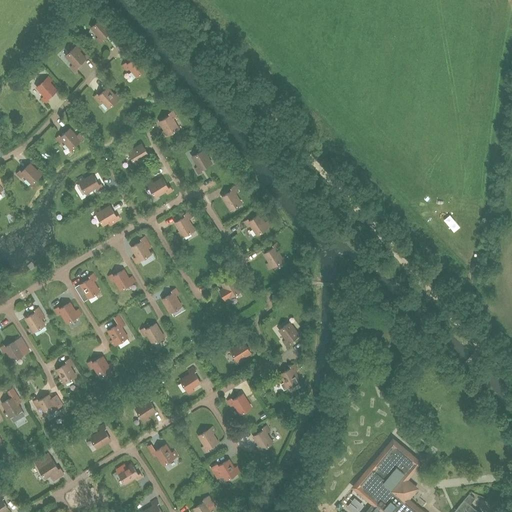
[(101,44),(103,41),(102,39),(111,31),(105,23),(107,21),(104,17),(91,28),(99,37),(96,39),(101,44)]
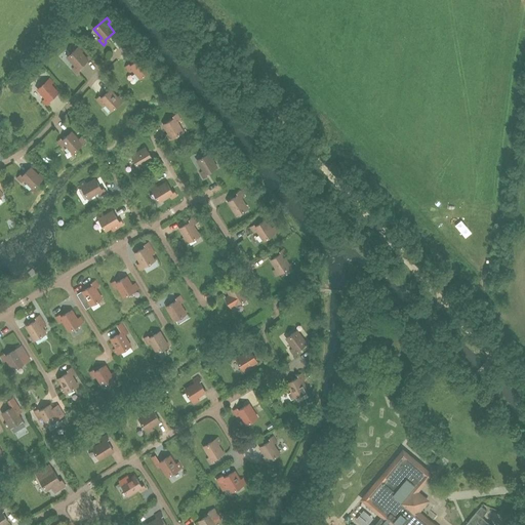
[(77,73),(80,71),(79,69),(88,61),(81,52),(84,50),(80,46),(68,57),(76,66),(73,69),(77,73)]
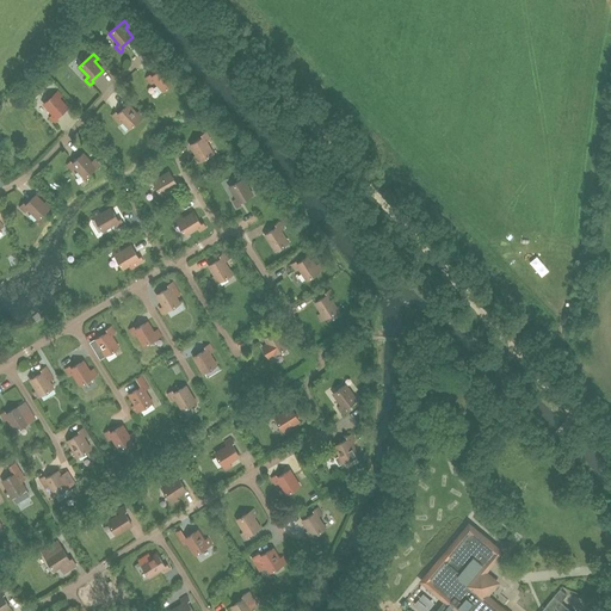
[(171,75),(164,67),(152,78),(150,75),(147,78),(152,84),(154,81),(164,92),(178,79),(173,73),(171,75)]
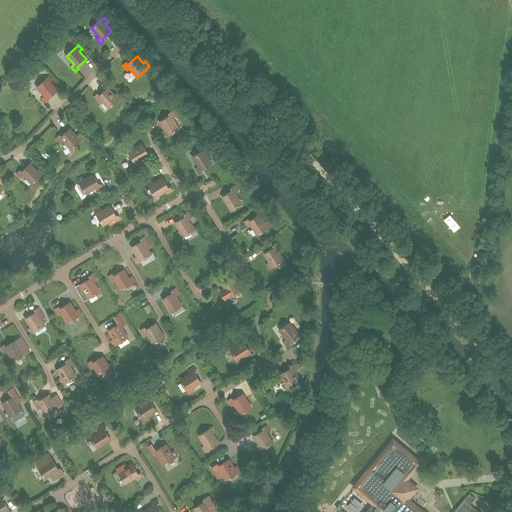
[(57,90),(50,82),(53,80),(49,76),(46,79),(37,87),(44,96),(42,98),(46,103),(49,100),(47,99),(57,90)]
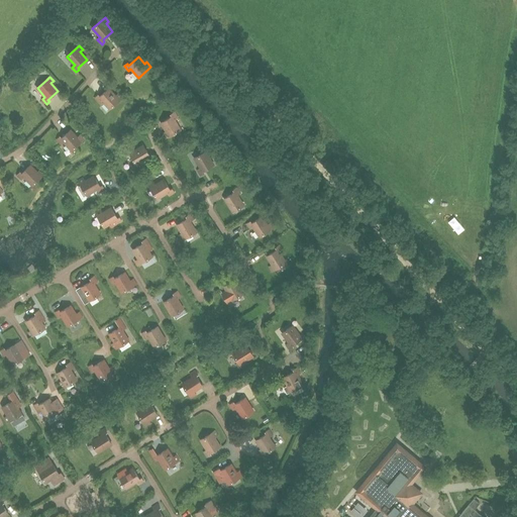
[(116,96),(109,89),(99,97),(98,95),(95,98),(99,103),(102,100),(110,109),(122,98),(118,94),(116,96)]
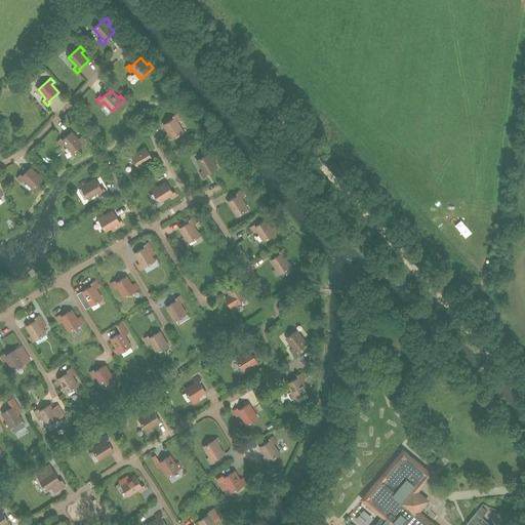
[(168,140),(184,132),(177,122),(180,120),(176,115),(173,116),(174,119),(164,125),(169,133),(166,135),(168,140)]
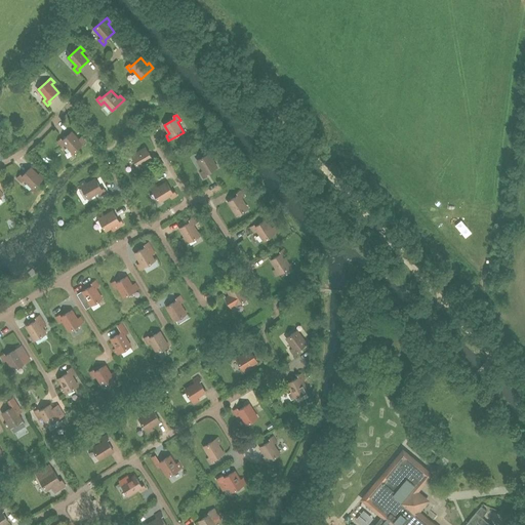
[(79,139),(72,132),(63,140),(61,139),(57,142),(62,147),(65,145),(73,153),(85,142),(81,137),(79,139)]
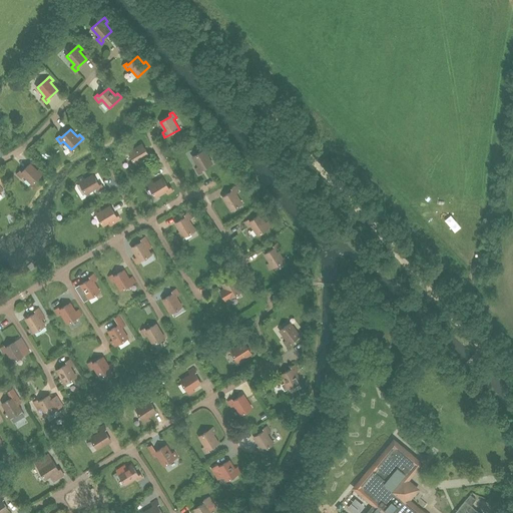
[(148,155),(142,144),(133,149),(131,146),(127,149),(135,163),(145,157),(147,160),(152,157),(150,153),(148,155)]
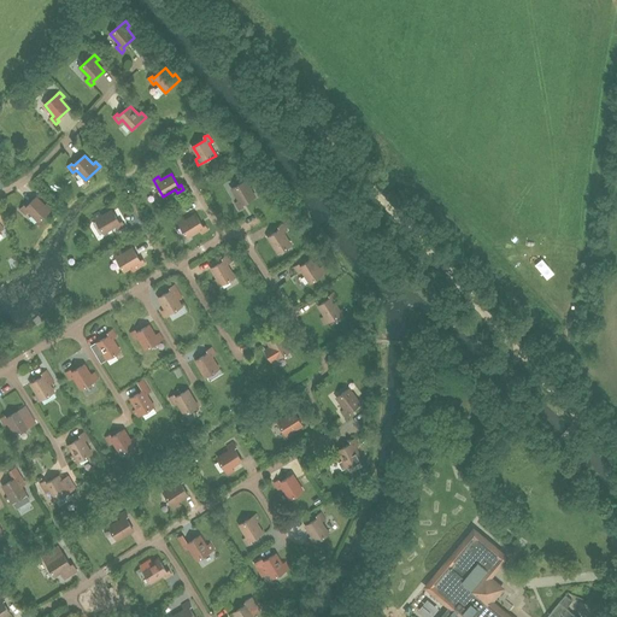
[(240,210),(244,207),(242,205),(256,197),(250,187),(254,184),(250,176),(230,188),(239,201),(236,203),(240,210)]
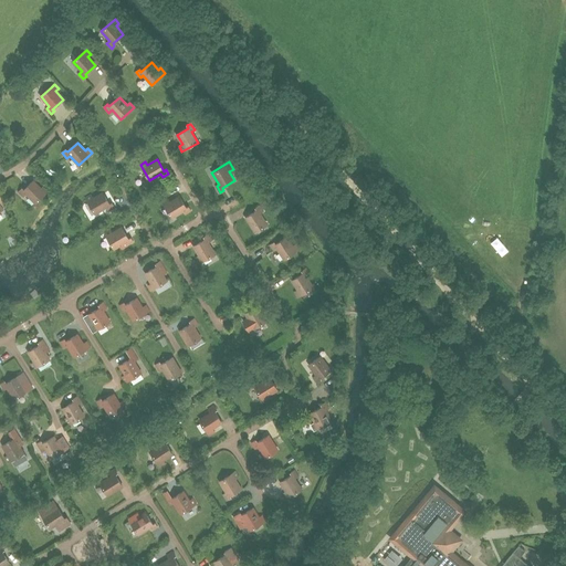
[(41,189),(33,181),(23,190),(22,189),(19,191),(23,197),(27,195),(35,203),(49,190),(44,186),(41,189)]
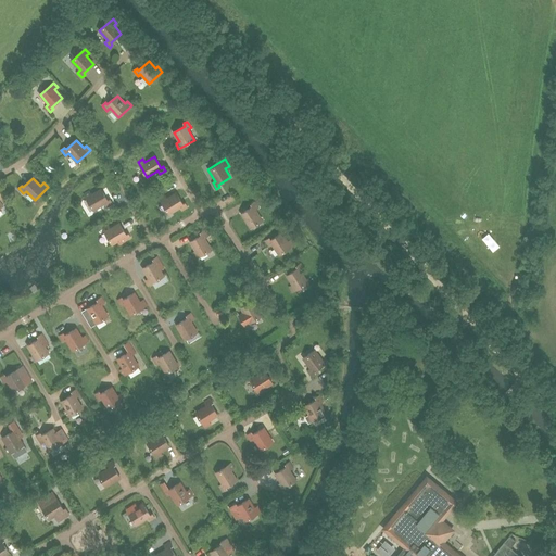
[(108,201),(101,189),(91,194),(89,191),(84,194),(93,210),(104,204),(106,206),(112,203),(110,200),(108,201)]
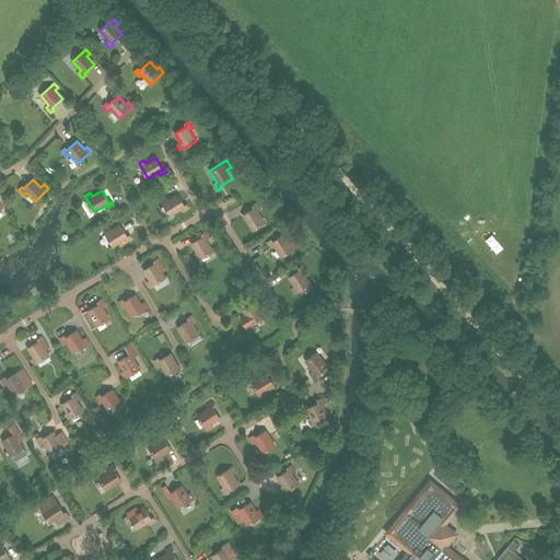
[(185,207),(177,195),(167,200),(166,197),(161,200),(171,216),(181,209),(183,212),(189,209),(187,205),(185,207)]
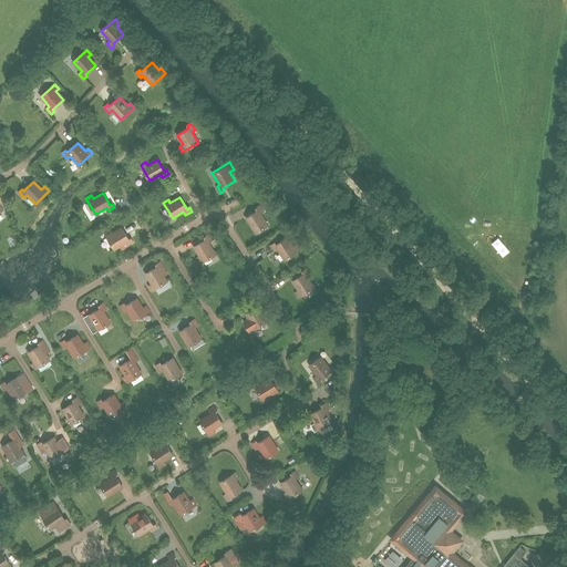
[(256,233),(267,225),(260,214),(264,213),(259,206),(256,208),(258,210),(246,218),(256,233)]
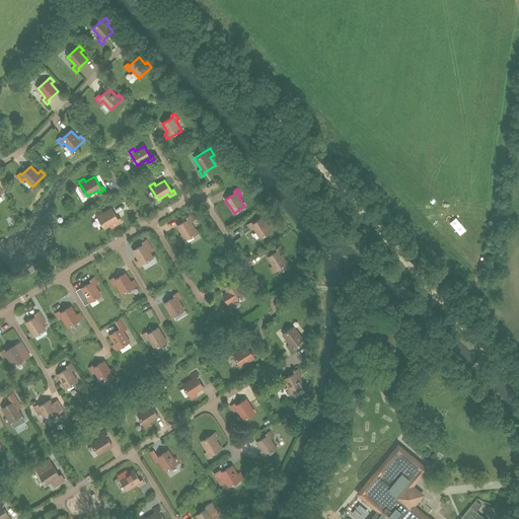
[(118,220),(112,209),(102,214),(100,211),(96,214),(104,228),(115,222),(117,225),(122,222),(120,219),(118,220)]
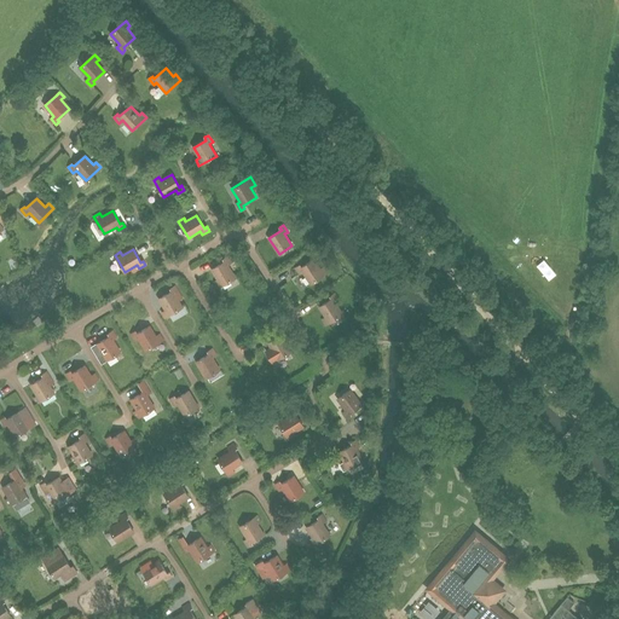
[(218,288),(235,278),(227,266),(231,264),(227,258),(224,260),(225,262),(212,270),(218,281),(214,282),(218,288)]
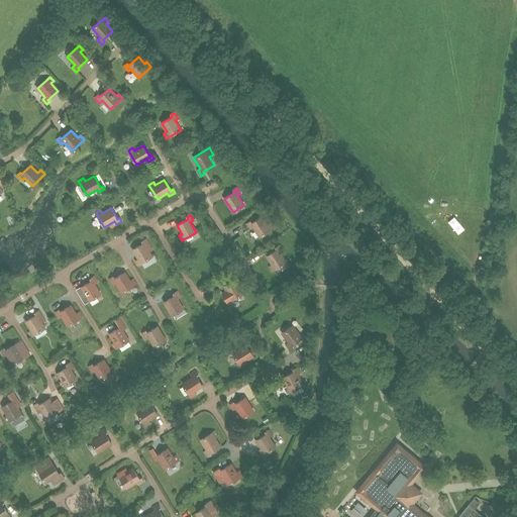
[(268,225),(262,217),(251,224),(249,222),(246,224),(250,229),(253,227),(260,237),(274,228),(271,223),(268,225)]
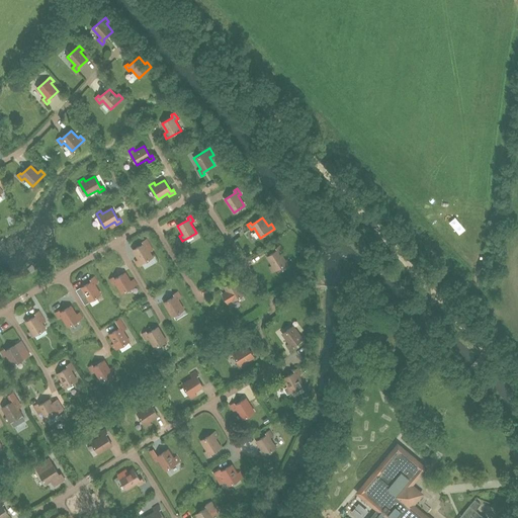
[(141,264),(153,257),(147,247),(149,245),(146,240),(143,242),(144,244),(134,250),(141,264)]
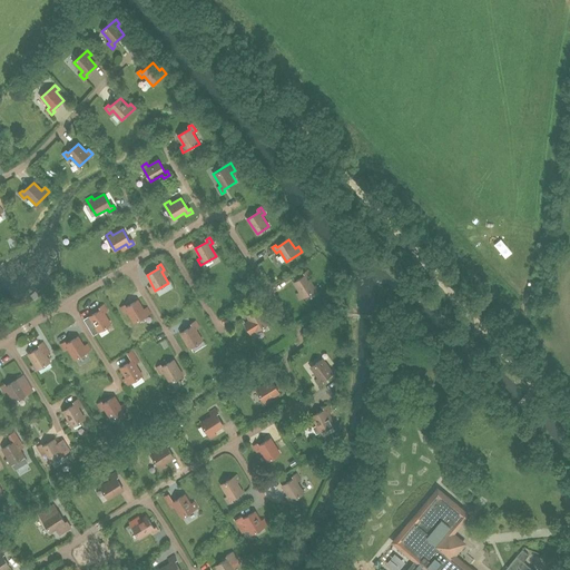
[(300,300),(315,290),(308,278),(312,276),(307,271),(304,273),(305,275),(294,283),(300,292),(296,294),(300,300)]
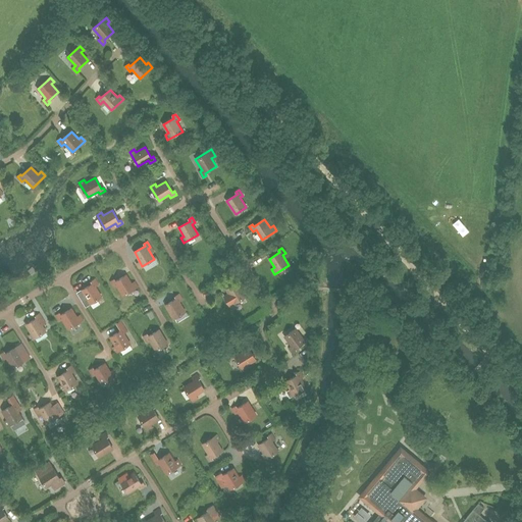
[(132,284),(126,275),(115,281),(114,279),(111,281),(114,288),(117,285),(123,296),(138,286),(135,282),(132,284)]
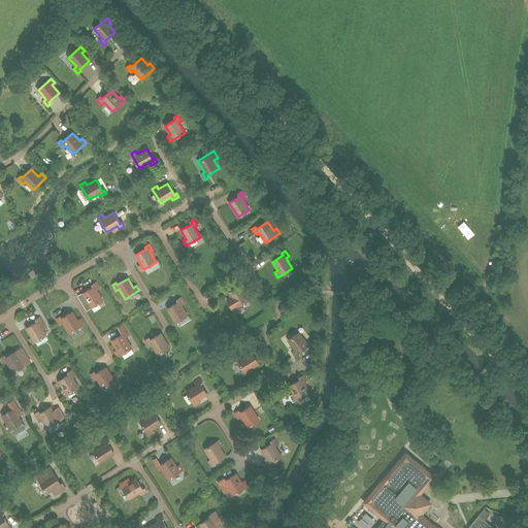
[(88,309),(102,300),(96,290),(99,288),(96,283),(93,285),(94,287),(83,294),(88,302),(85,304),(88,309)]
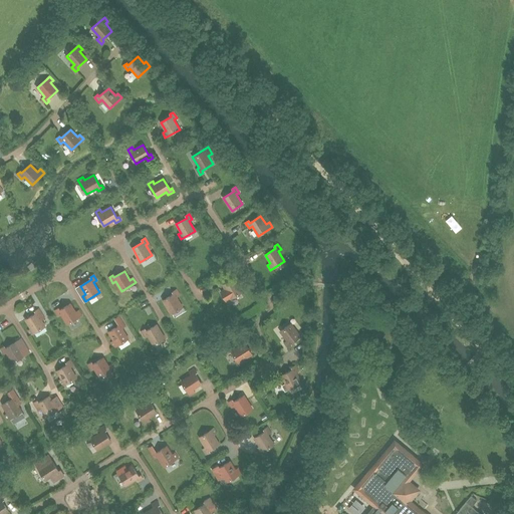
[(225,288),(220,291),(226,301),(231,298),(242,292),(236,282),(239,280),(236,275),(232,276),(234,278),(223,285),(225,288)]
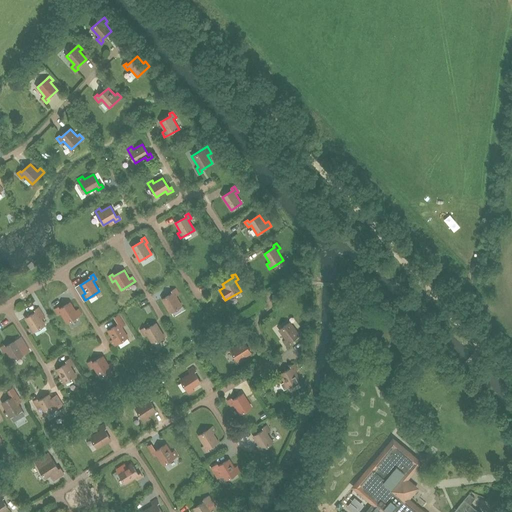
[(170,313),(182,306),(176,296),(178,294),(175,289),(172,291),(173,293),(162,299),(170,313)]
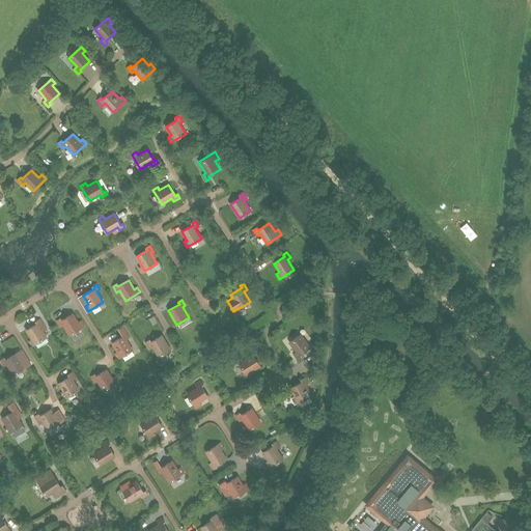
[(78,323),(73,314),(61,320),(60,318),(57,320),(60,327),(63,325),(70,335),(84,326),(81,320),(78,323)]
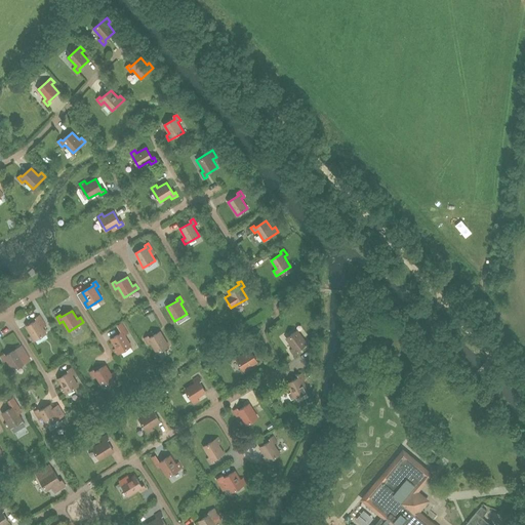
[(27,327),(32,335),(29,337),(32,342),(46,333),(40,323),(42,321),(39,316),(36,318),(37,320),(27,327)]
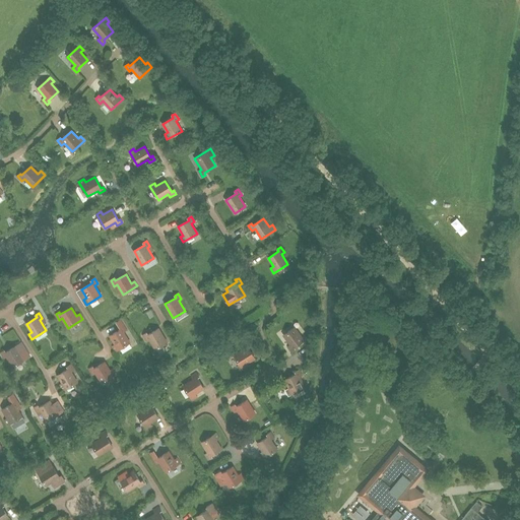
[(121,329),(110,336),(116,344),(113,346),(115,351),(130,342),(123,332),(126,330),(120,320),(116,322),(121,329)]
